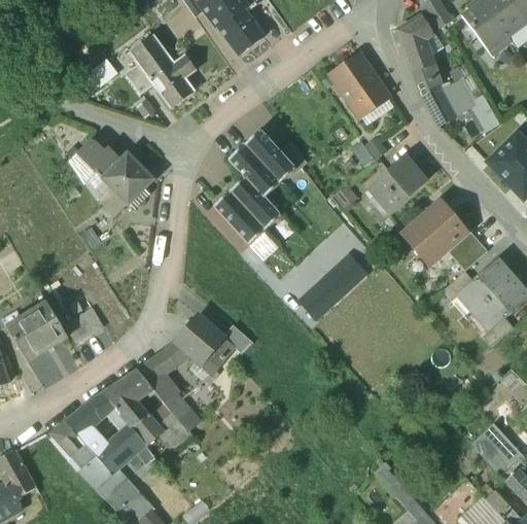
[(182,0),(195,18),(204,10),(199,3),(202,1),(201,0),(182,0)]
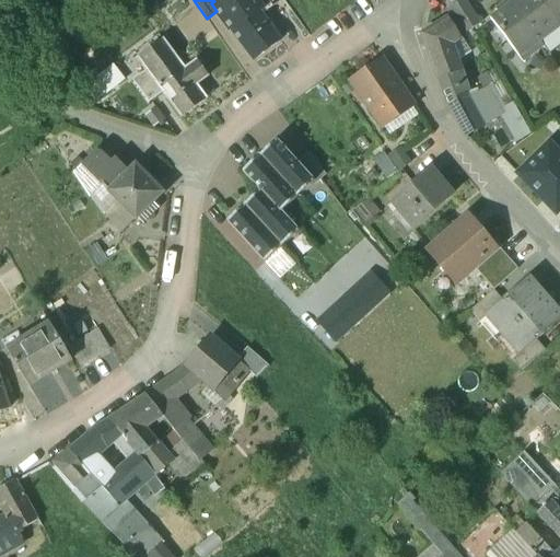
[(216,0),(214,1),(211,3),(217,11),(231,30),(258,9),(259,10),(263,8),(256,0),(216,0)]
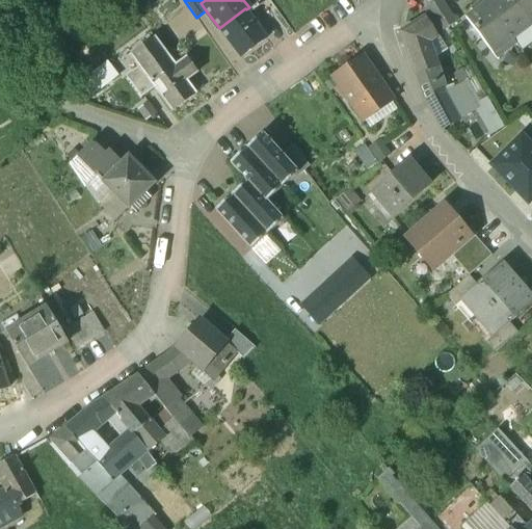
[(436,0),(425,7),(441,31),(456,21),(443,0),(436,0)]
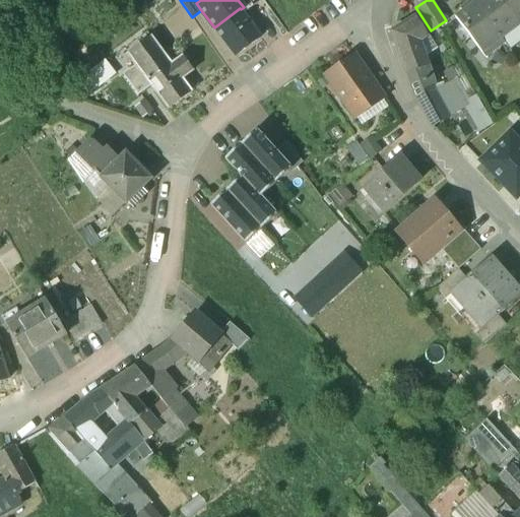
[(501,38),(474,2),(474,1),(473,0),(469,0),(460,7),(462,10),(455,15),(484,56),(504,41),(501,37),(501,38)]
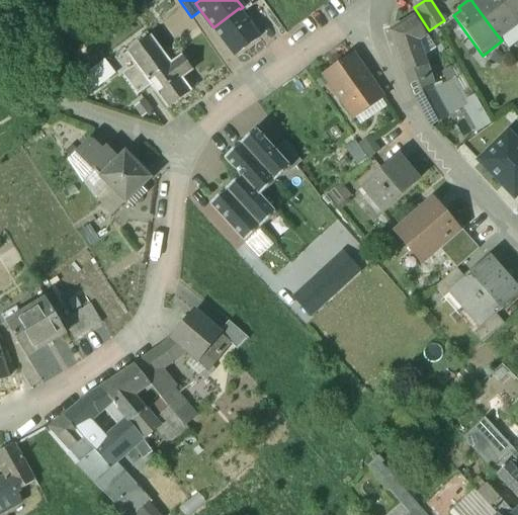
[(517,23),(499,0),(473,0),(472,1),(472,2),(499,37),(499,36),(517,23)]
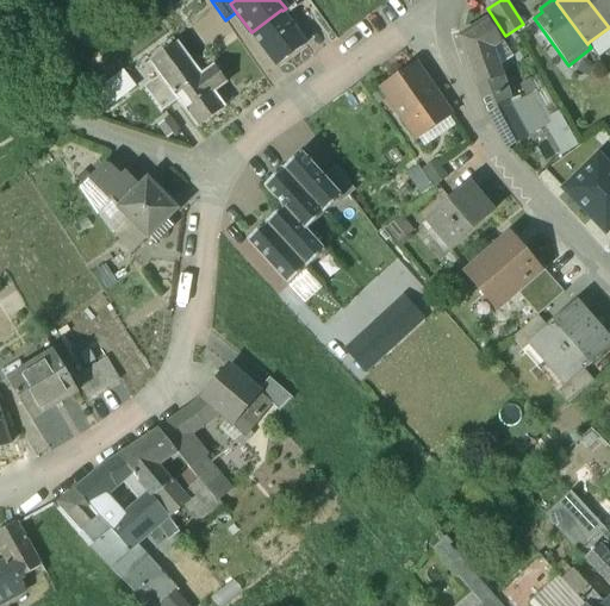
[(587,0),(609,27),(609,26),(609,0),(587,0)]
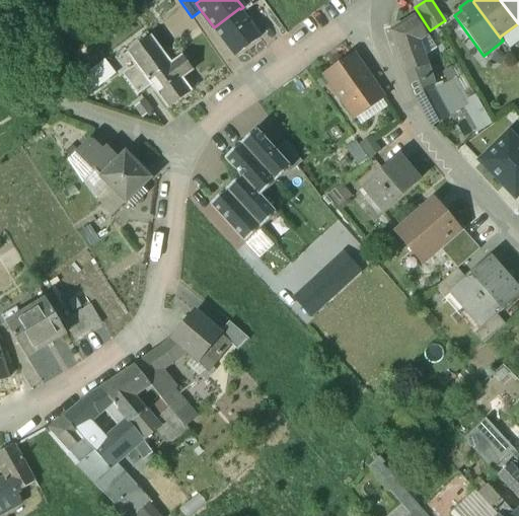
[(239,8),(214,27),(234,55),(260,35),(240,9),(239,8)]
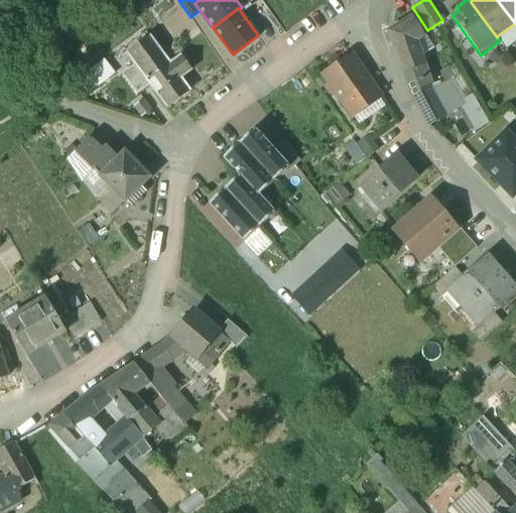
[(411,17),(390,31),(403,70),(421,63),(422,63),(414,38),(422,33),(411,17)]
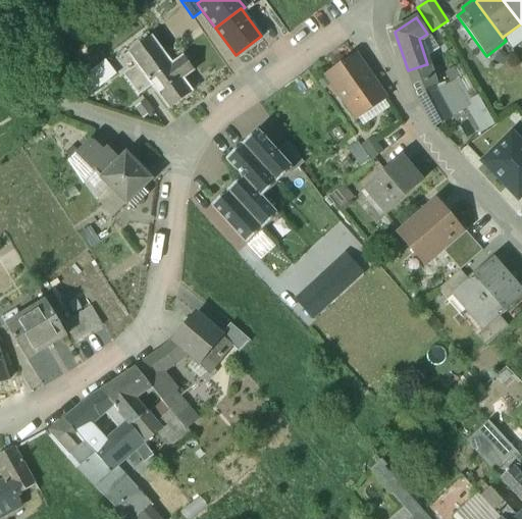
[(153,39),(131,55),(152,84),(168,106),(190,90),(181,78),(191,70),(181,57),(171,65),(153,39)]
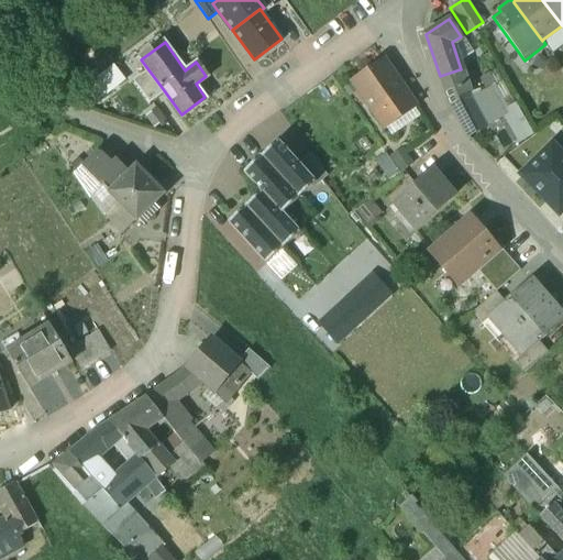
[(403,89),(387,63),(386,63),(383,59),(353,80),(386,128),(416,107),(403,89)]
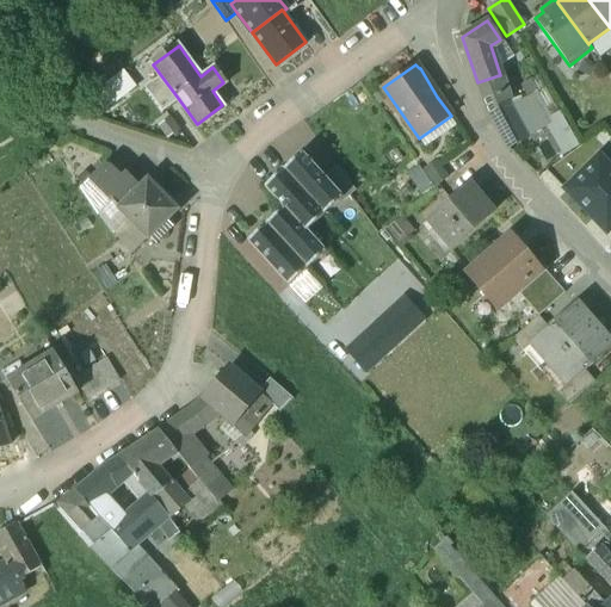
[(539,70),(523,80),(549,128),(567,119),(539,70)]
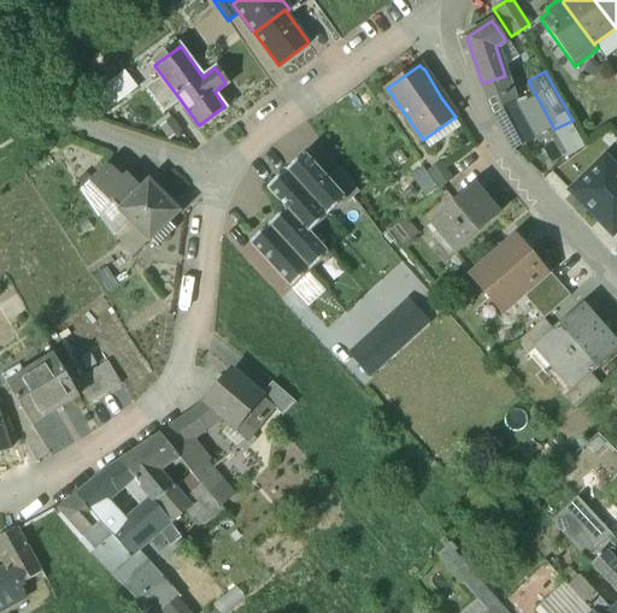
[(162,76),(147,87),(164,110),(180,99),(162,76)]
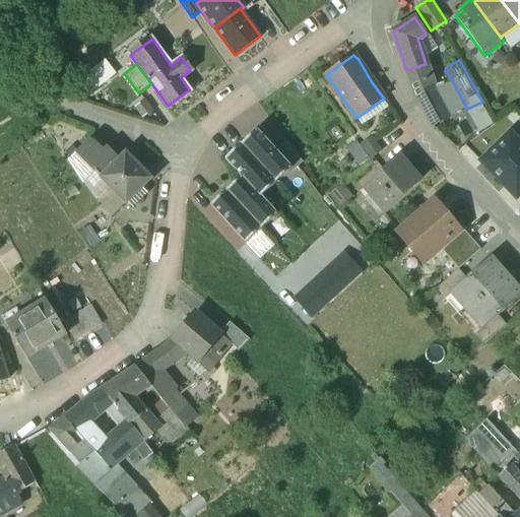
[(425,64),(406,70),(413,92),(432,124),(446,118),(438,102),(433,89),(425,64)]
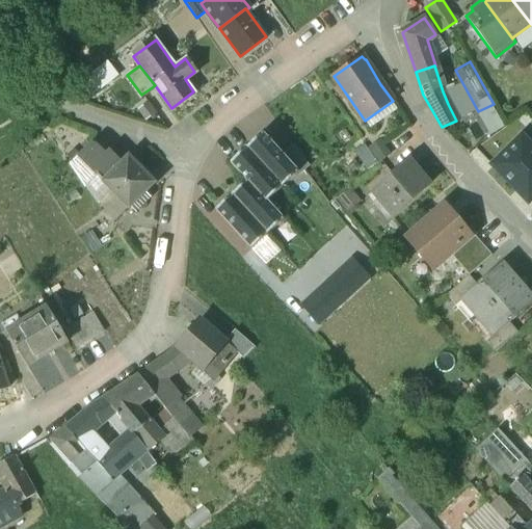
[(263,131),(246,147),(282,185),(298,172),(298,170),(283,154),(263,131)]
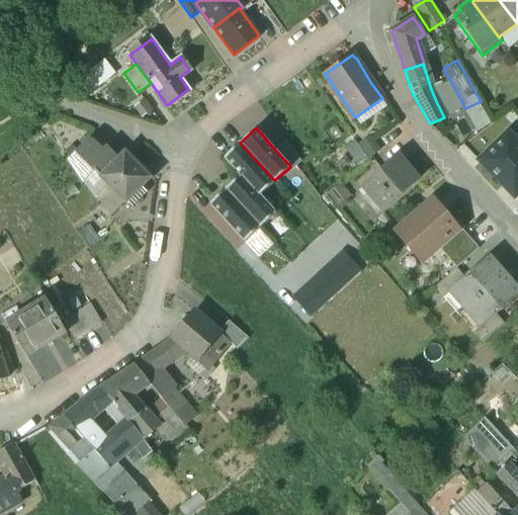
[(480,159),(514,195),(517,191),(517,142),(508,132),(480,159)]
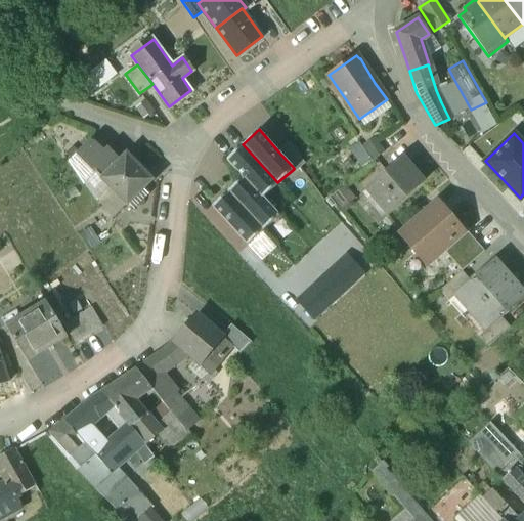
[(126,153),(124,155),(115,145),(111,149),(107,146),(103,150),(95,142),(90,139),(76,153),(127,204),(129,202),(134,206),(144,197),(139,191),(151,178),(126,153)]
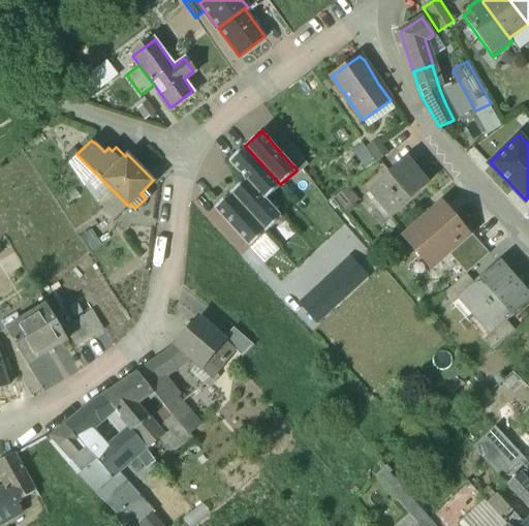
[(308,163),(292,143),(281,153),(297,169),(297,171),(298,173),(308,163)]
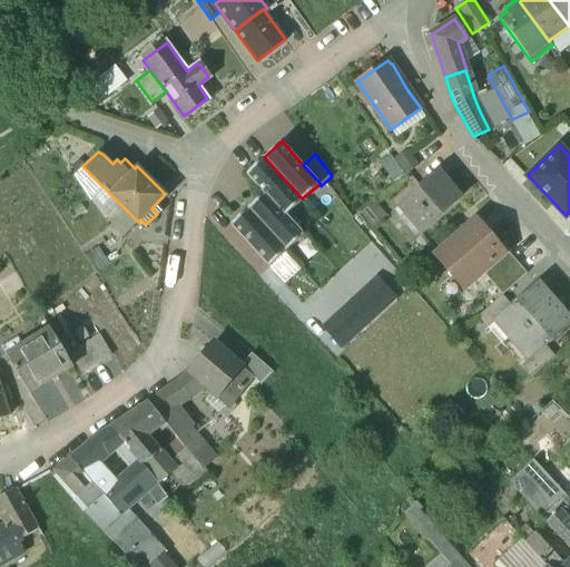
[(406,155),(397,162),(406,174),(415,167),(406,155)]
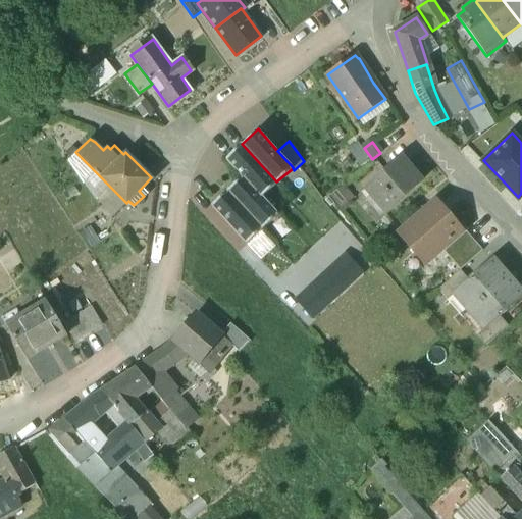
[(276,182),(242,144),(225,158),(233,167),(240,168),(239,173),(242,176),(243,175),(261,196),(262,196),(276,182)]
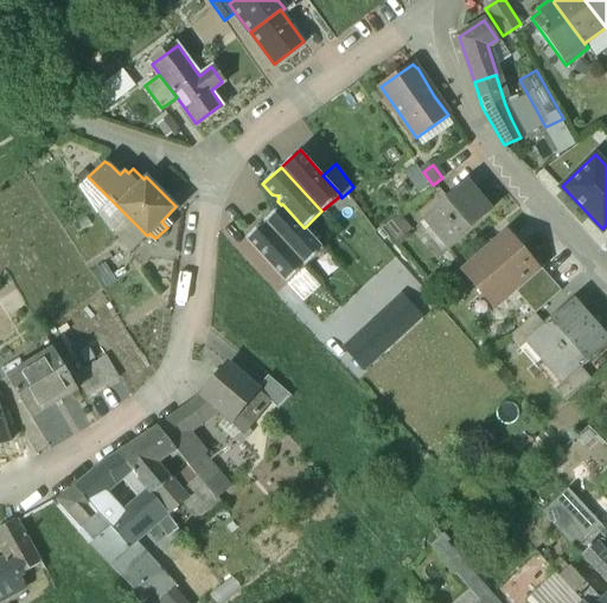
[(147,236),(88,177),(82,183),(131,252),(147,236)]
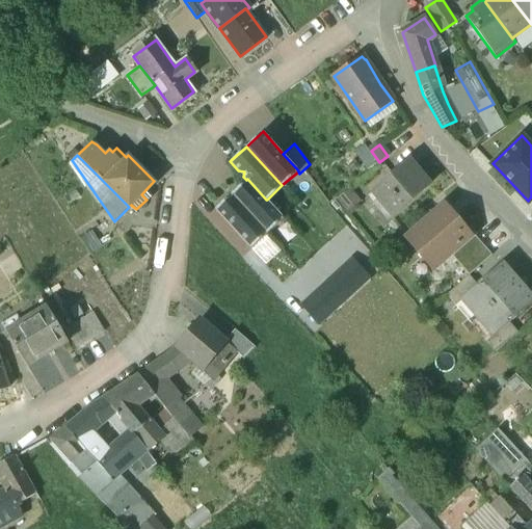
[(408,159),(371,190),(393,214),(429,183),(408,159)]
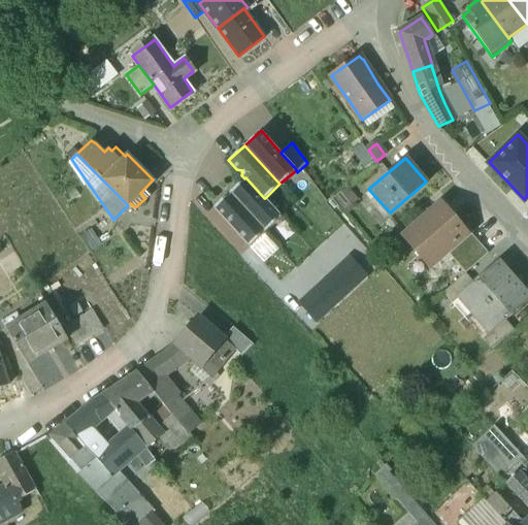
[(264,198),(245,177),(244,178),(230,192),(265,231),(282,216),(270,203),(265,203),(265,198),(264,198)]
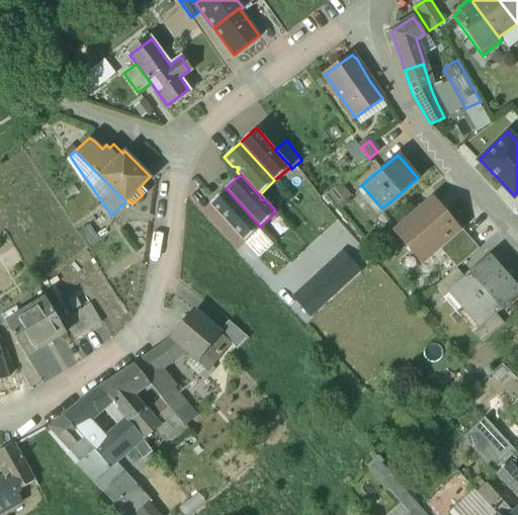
[(343,180),(328,192),(343,210),(353,202),(349,198),(354,194),(343,180)]
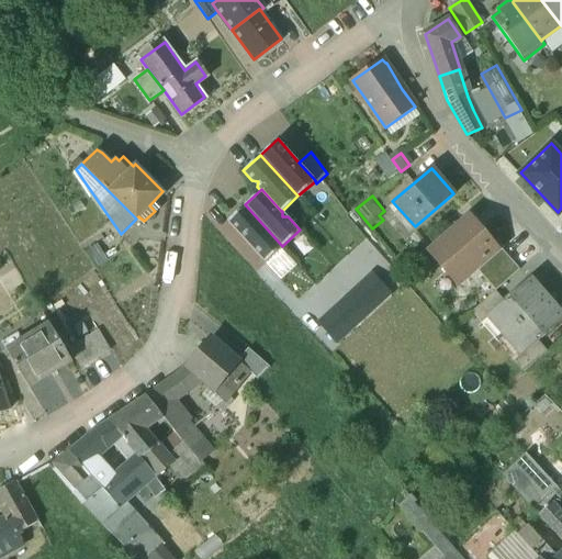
[(282,246),(245,204),(227,221),(265,261),(282,246)]
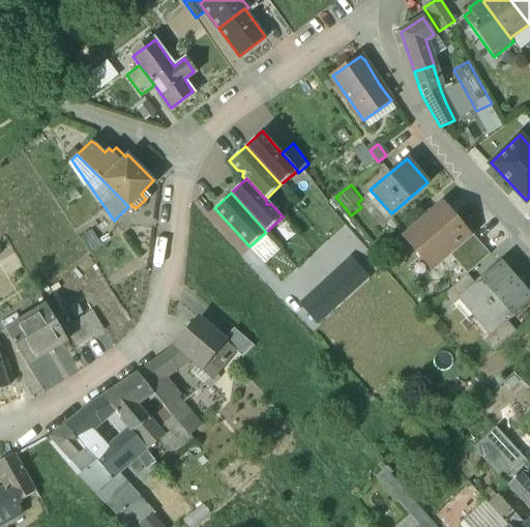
[(442,204),(405,235),(431,266),(468,234),(442,204)]
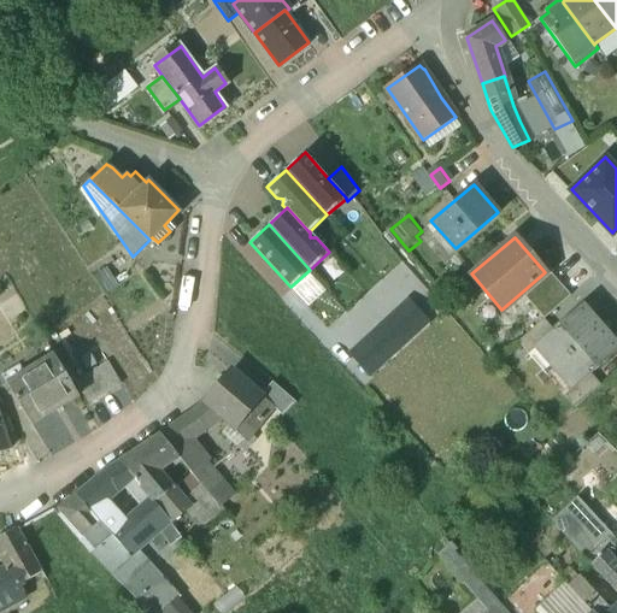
[(551,271),(524,295),(544,317),(570,294),(551,271)]
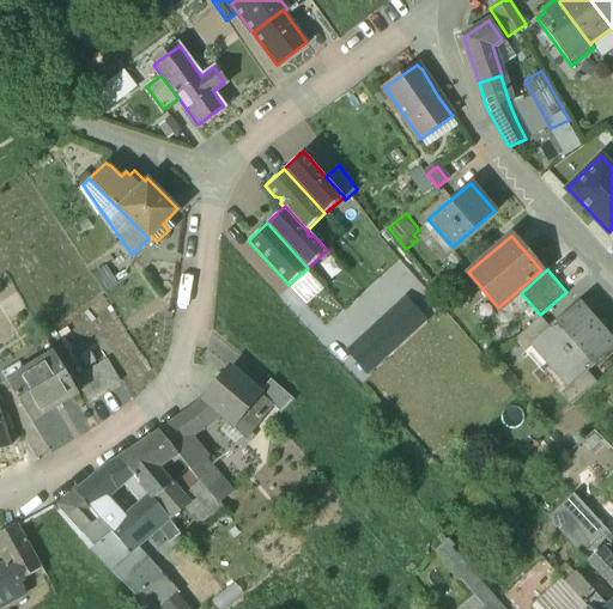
[(405,296),(347,348),(368,370),(424,317),(405,296)]
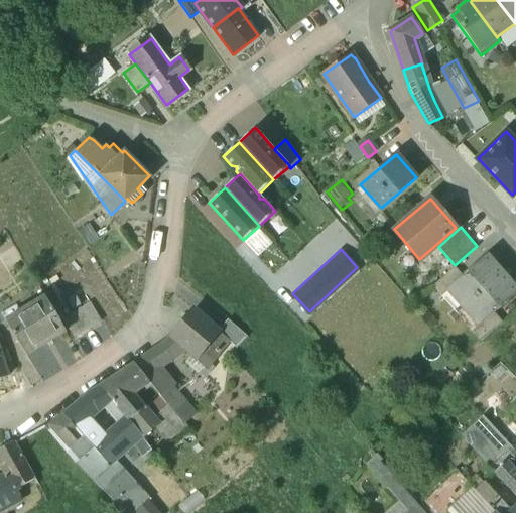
[(463,274),(446,288),(447,289),(463,306),(502,272),(486,254),(463,274)]
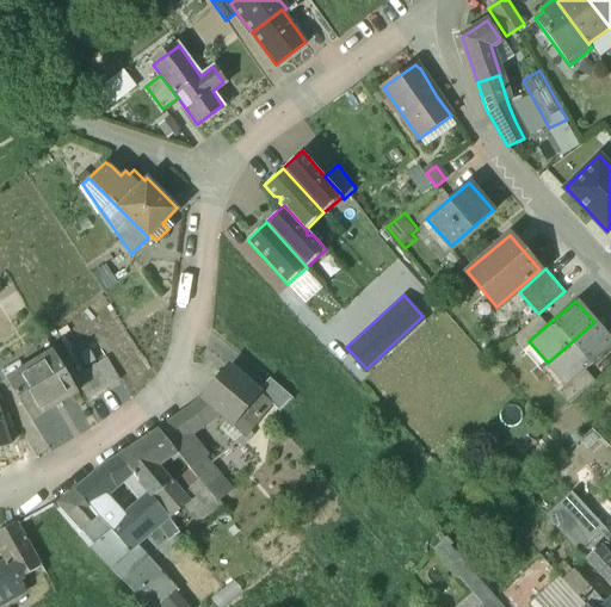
[(538,314),(512,336),(523,348),(530,342),(529,341),(548,324),(538,314)]
